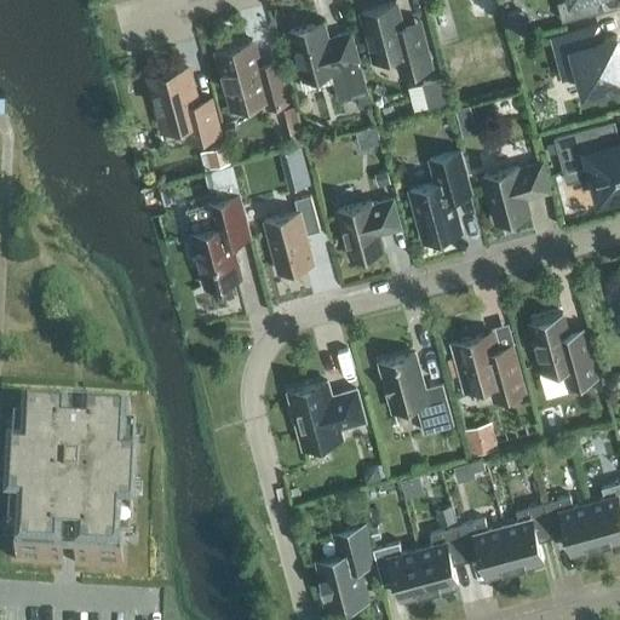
[(563,22),(604,11),(601,0),(567,0),(557,3),(563,22)]
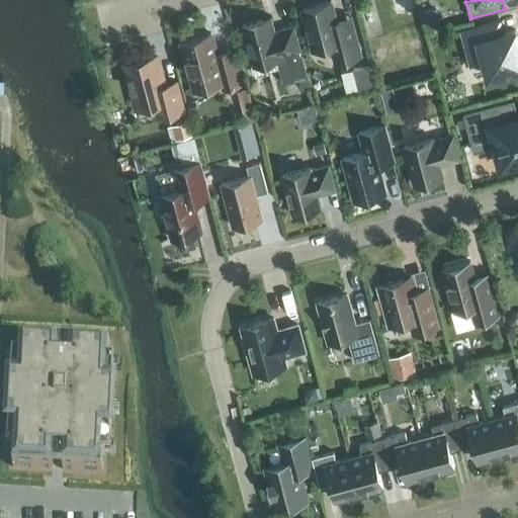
[(336,22),(331,2),(303,10),(313,50),(331,45),(336,63),(360,57),(350,18),(336,22)]
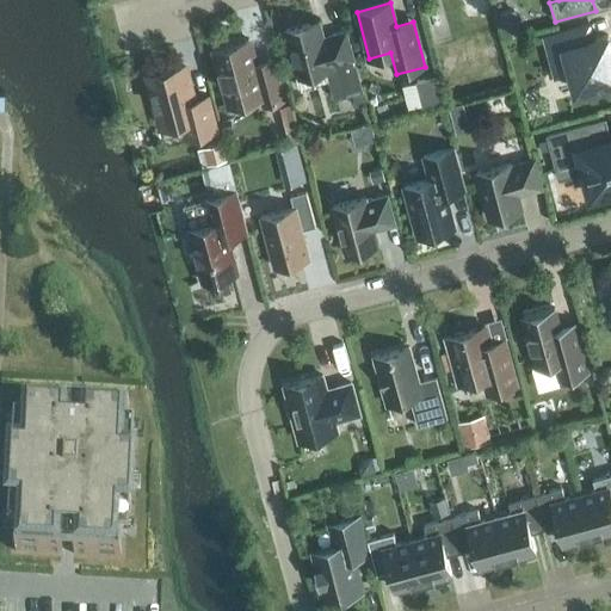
[(523,34),(517,10),(499,14),(504,37),(523,34)]
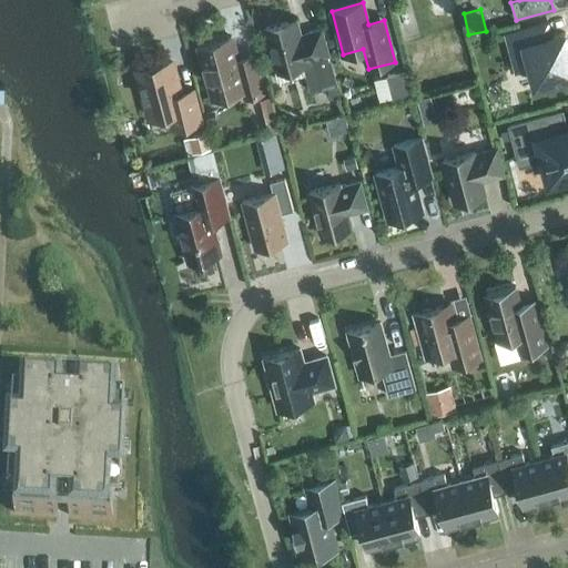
[(301,36),(296,20),(265,29),(277,72),(305,66),(312,91),(327,87),(331,100),(340,98),(322,30),(301,36)]
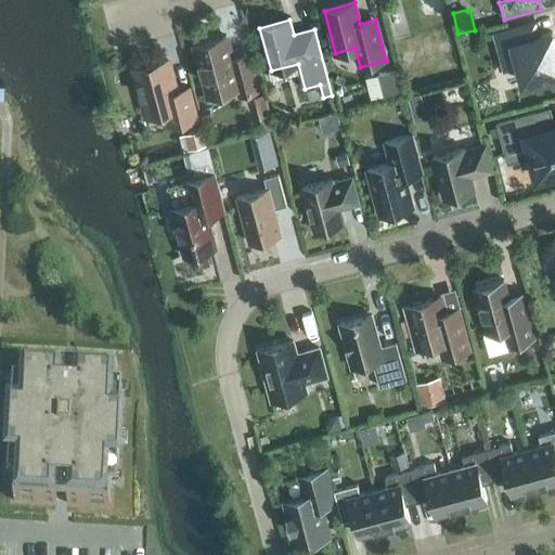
[(534,38),(530,25),(495,34),(505,69),(518,66),(524,84),(554,75),(554,43),(552,34),(534,38)]
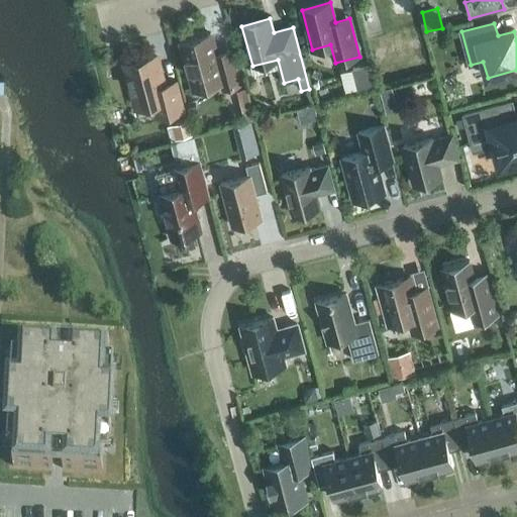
[(216,55),(211,34),(181,42),(186,59),(185,60),(188,74),(190,74),(193,87),(221,79),(224,90),(240,86),(230,50),(216,55)]
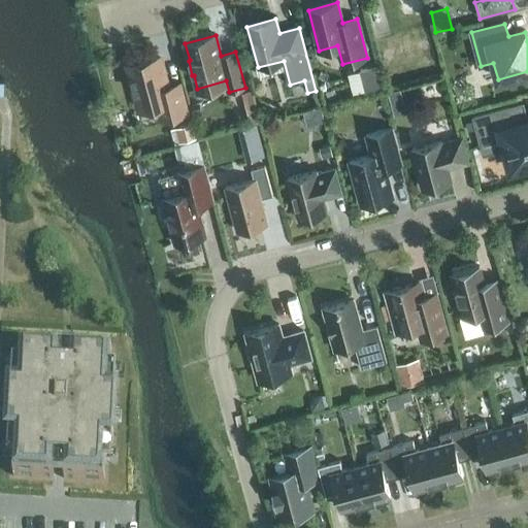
[(167,88),(160,59),(128,67),(139,110),(161,104),(165,120),(187,113),(179,85),(167,88)]
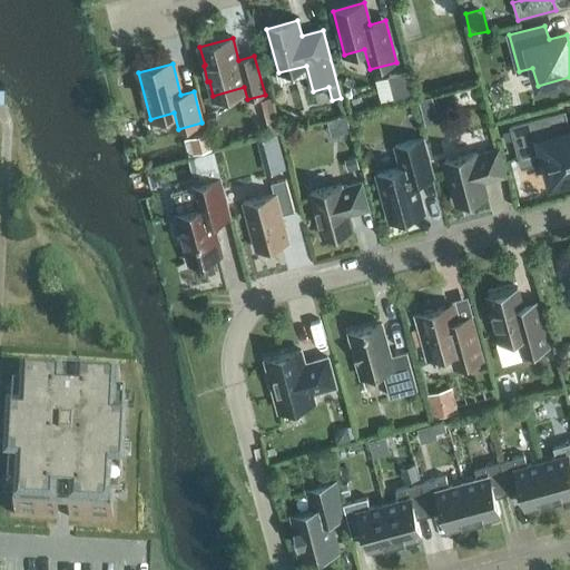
[(404,74),(385,78),(391,101),(411,96),(404,74)]
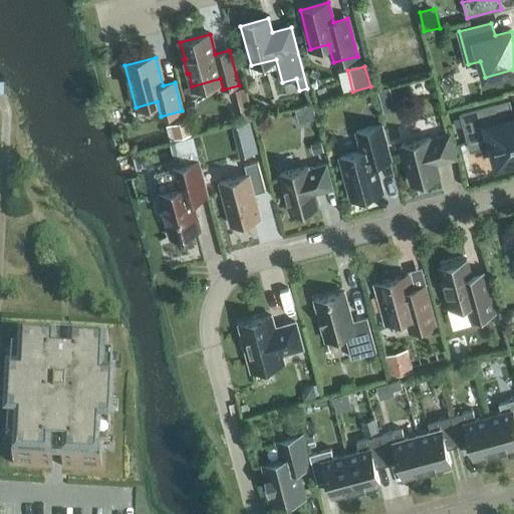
[(380,100),(393,97),(391,86),(377,89),(380,100)]
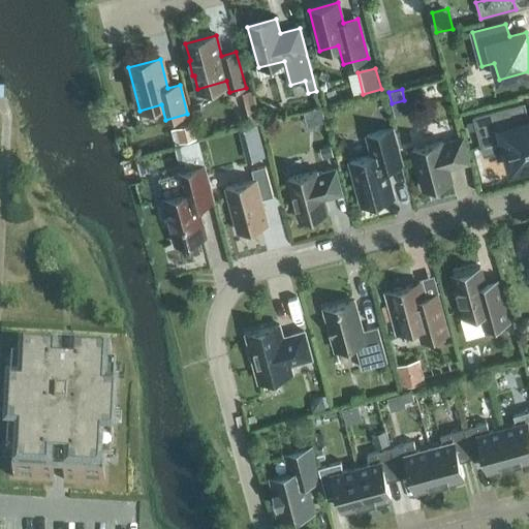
[(509,109),(474,118),(484,156),(507,150),(512,169),(527,165),(528,169),(528,168),(528,123),(515,127),(509,109)]
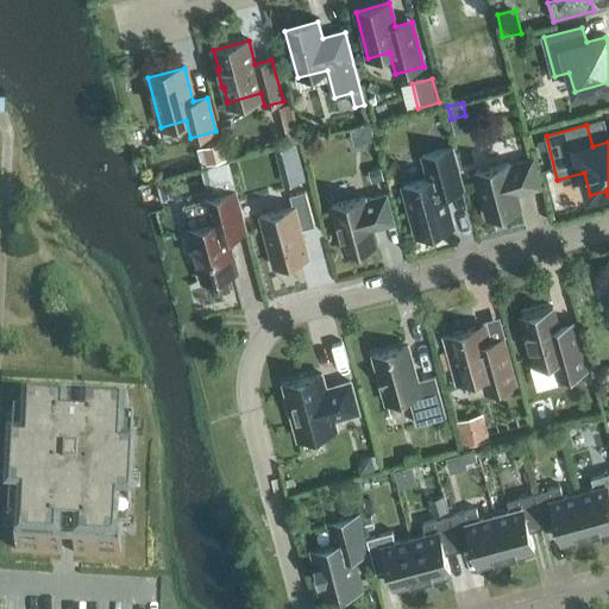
[(202,146),(215,194),(242,187),(228,139),(202,146)]
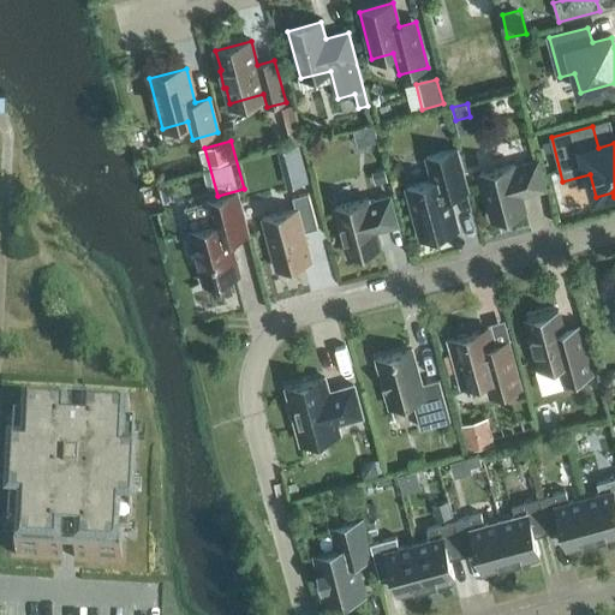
[(421,239),(449,232),(458,230),(449,196),(469,191),(458,150),(427,159),(433,181),(407,189),(421,239)]
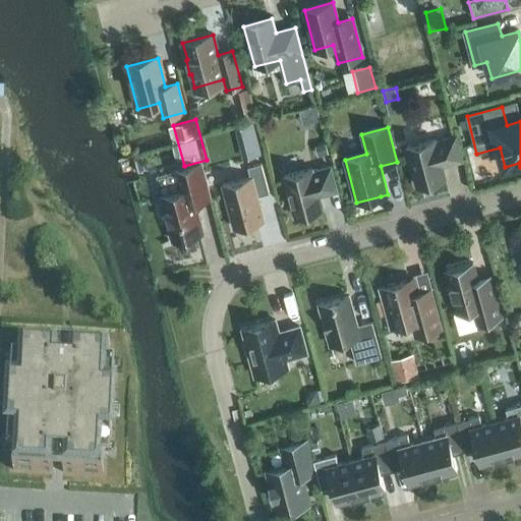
[(462,161),(456,136),(436,142),(435,140),(407,148),(417,186),(446,179),(442,166),(462,161)]
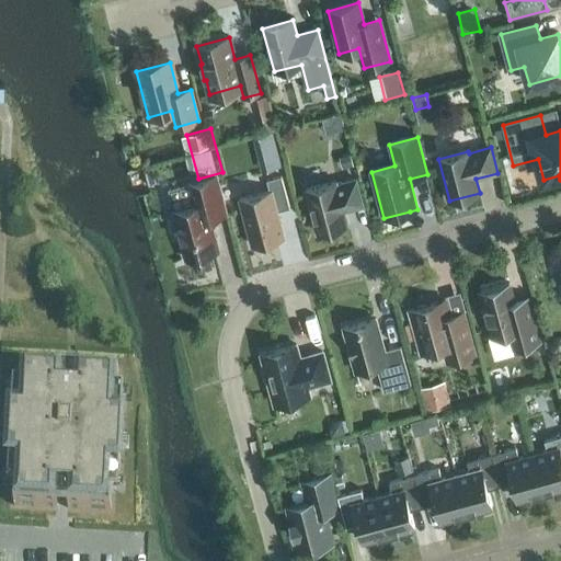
[(283,165),(278,151),(267,155),(271,169),(283,165)]
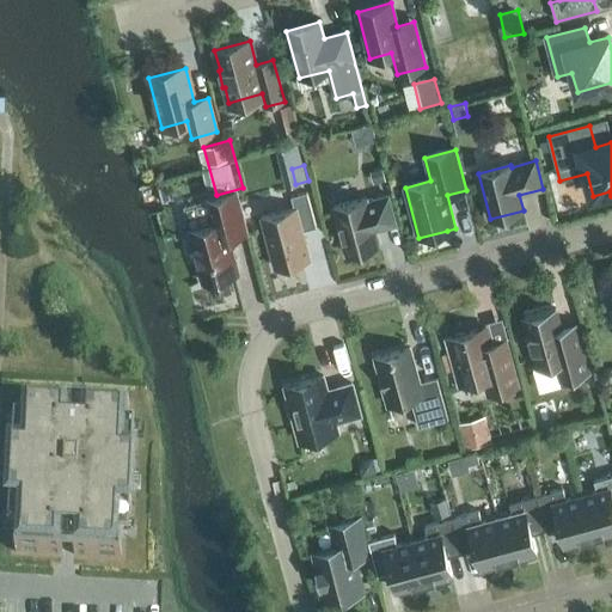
[(386,181),(383,169),(369,171),(373,184),(386,181)]
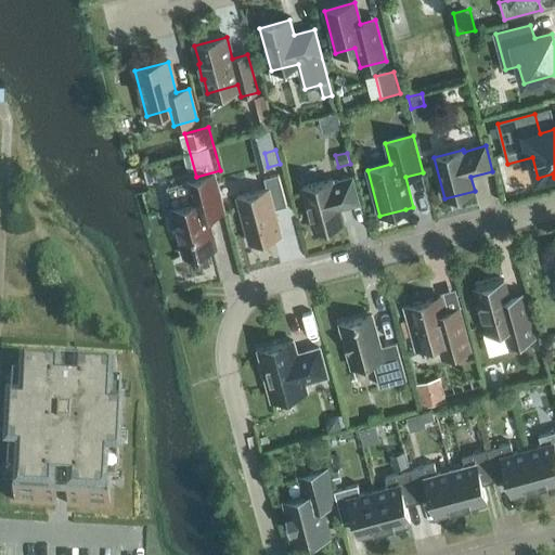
[(216,248),(207,216),(224,211),(215,175),(185,182),(191,204),(171,209),(172,214),(169,215),(167,219),(169,227),(173,230),(177,229),(184,257),(216,248)]
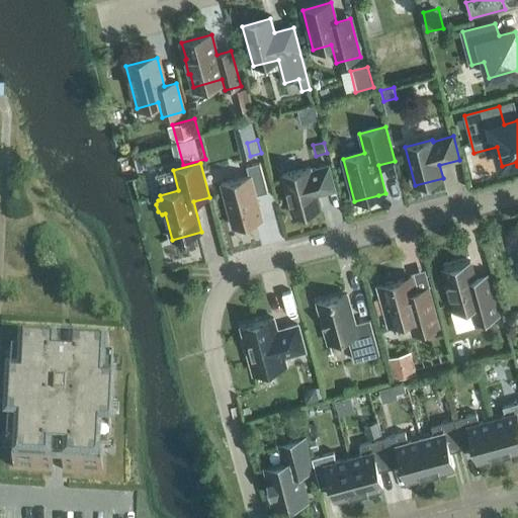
[(234,228),(262,221),(255,196),(268,193),(260,164),(247,167),(249,177),(222,184),(234,228)]
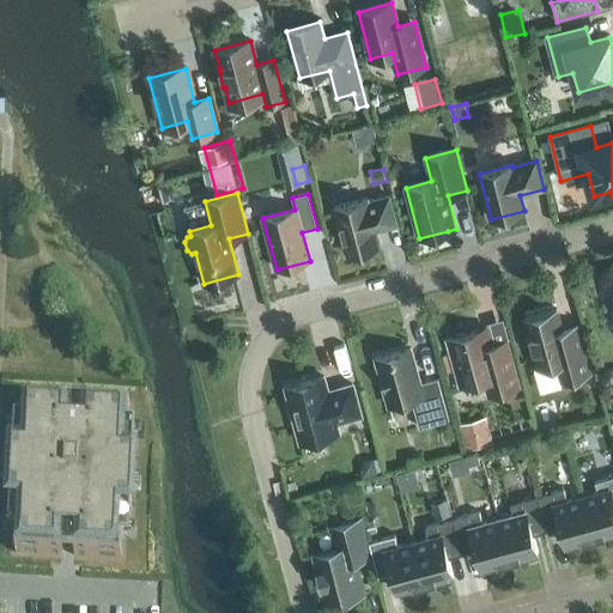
[(396,225),(389,196),(369,202),(368,199),(334,208),(346,255),(381,247),(376,231),(396,225)]
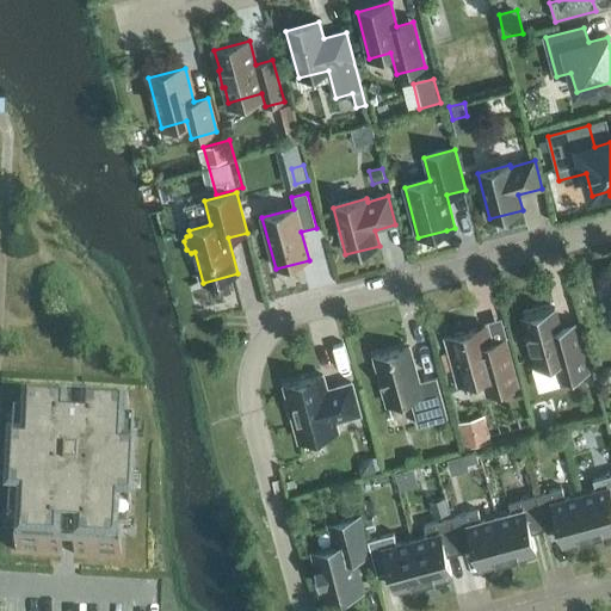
[(563,339),(555,309),(523,318),(537,368),(555,362),(560,380),(587,372),(578,334),(563,339)]
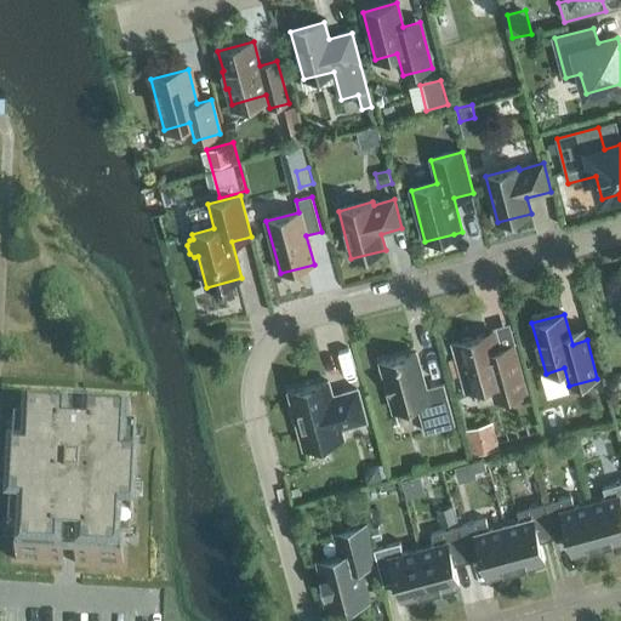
[(496,351),(491,334),(455,343),(459,358),(445,362),(450,379),(463,375),(467,391),(490,385),(495,400),(525,392),(513,346),(496,351)]
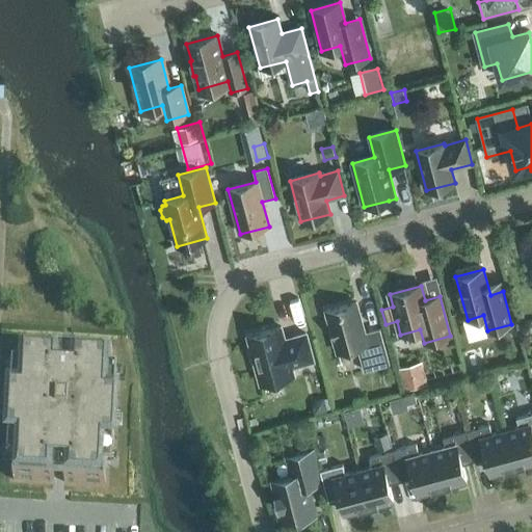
[(365,334),(356,303),(326,312),(338,352),(357,347),(364,372),(390,365),(379,329),(365,334)]
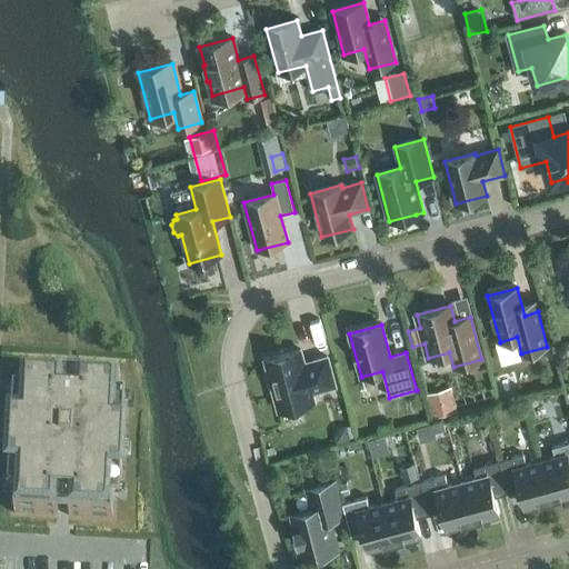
[(303,365),(300,351),(266,360),(270,379),(268,379),(272,393),(273,392),(279,411),(313,401),(311,392),(335,386),(327,358),(303,365)]
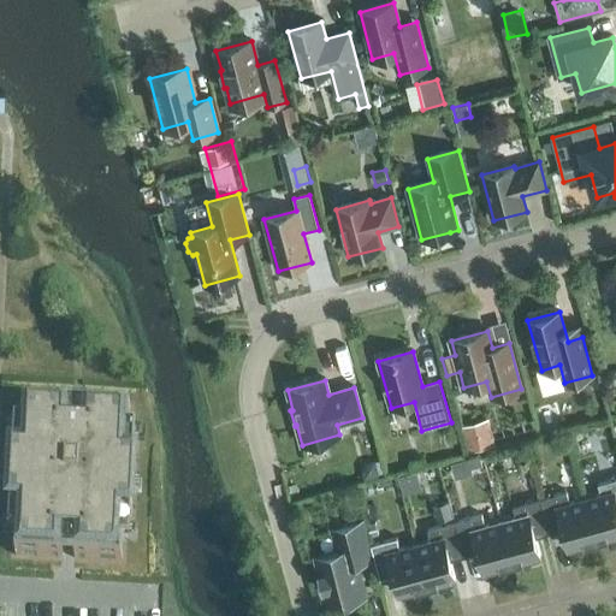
[(128,440),(129,408),(23,402),(21,434),(13,433),(9,525),(16,525),(15,557),(120,562),(123,531),(130,531),(135,440),(128,440)]
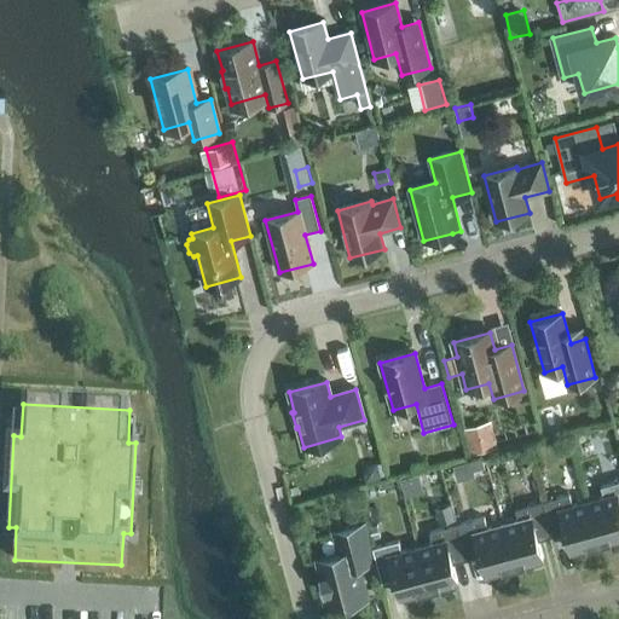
[(497,447),(491,422),(464,428),(470,455),(497,447)]
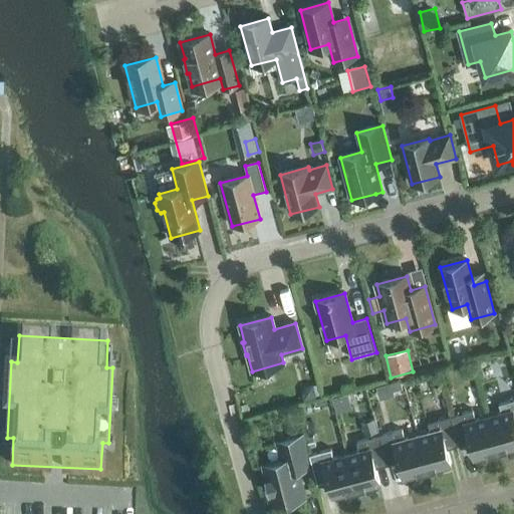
[(489,417),(498,452),(506,449),(507,453),(513,450),(513,400),(500,404),(502,413),(489,417)]
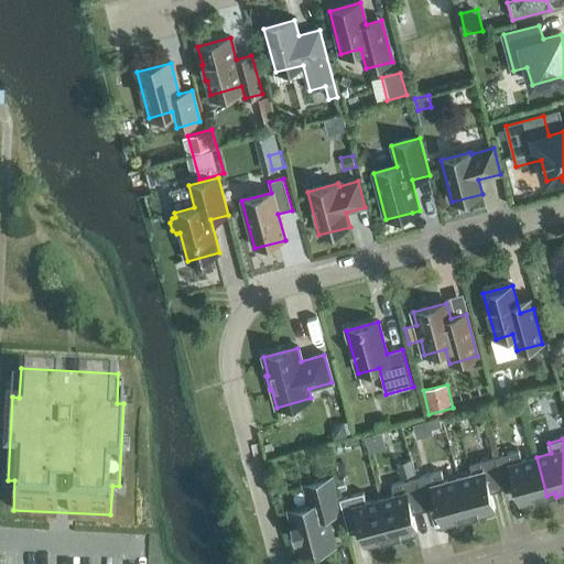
[(546,496),(537,457),(523,461),(520,451),(495,457),(501,484),(514,480),(520,502),(522,501),(523,506),(538,501),(538,498),(546,496)]
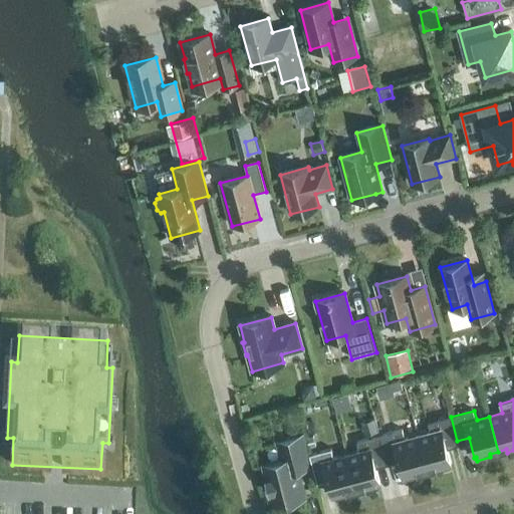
[(446,444),(457,441),(451,417),(429,423),(431,433),(418,436),(427,471),(436,468),(437,472),(450,468),(449,465),(451,464),(446,444)]
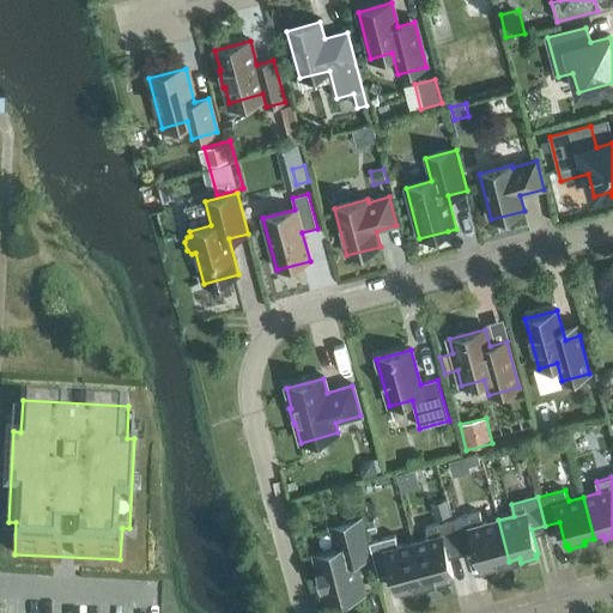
[(449,514),(445,501),(430,504),(434,517),(449,514)]
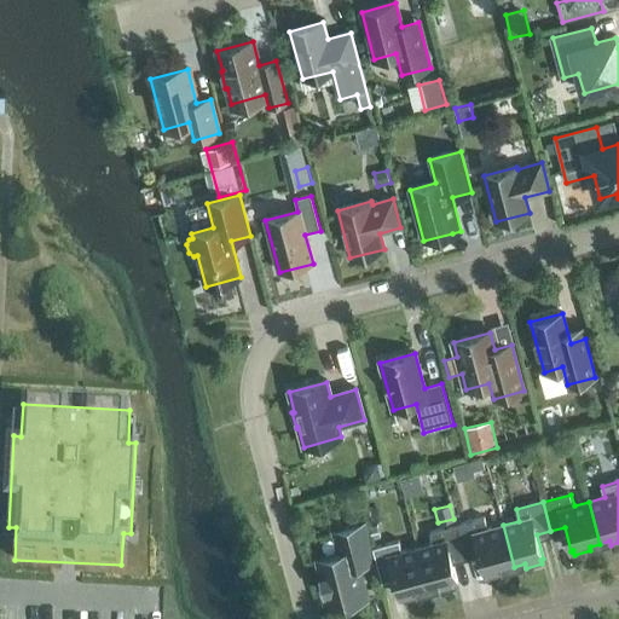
[(514,567),(503,525),(489,530),(485,518),(457,525),(466,554),(479,550),(485,574),(489,573),(490,578),(505,573),(504,570),(514,567)]
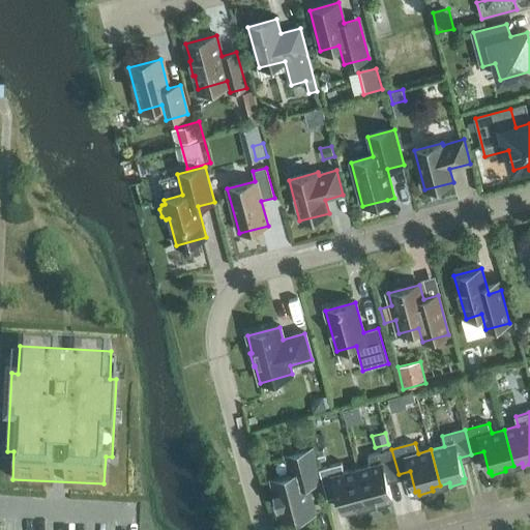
[(281,522),(313,513),(305,484),(319,480),(311,449),(287,457),(292,474),(273,479),(276,495),(275,495),(278,506),(276,506),(281,522)]
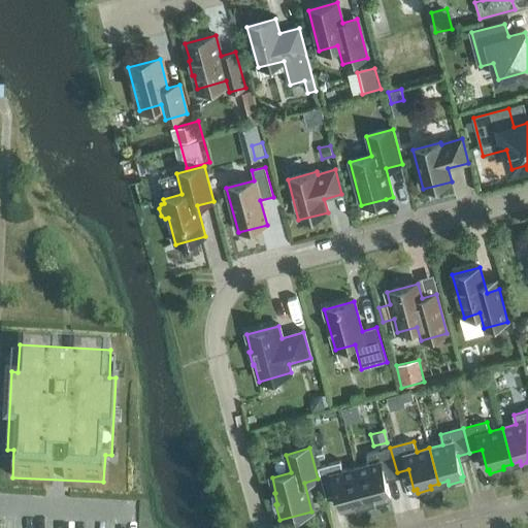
[(385,475),(397,472),(390,448),(367,454),(369,464),(356,467),(365,503),(374,500),(375,504),(389,500),(388,497),(390,496),(385,475)]
